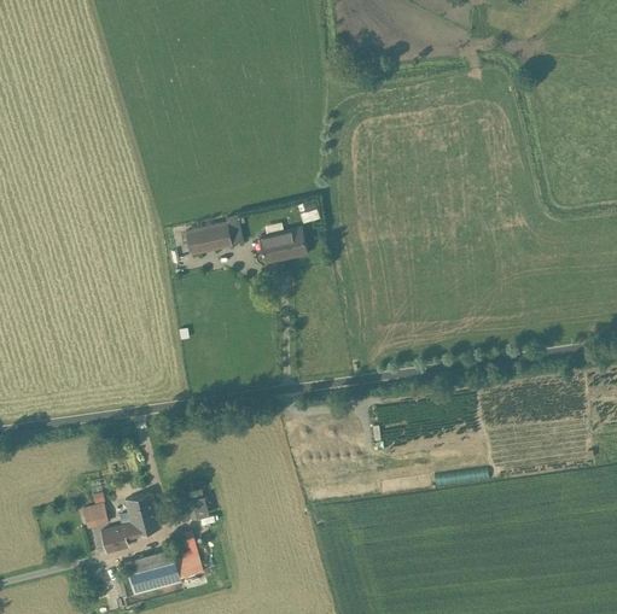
[(303,205),(303,221),(318,221),(318,205),(303,205)]
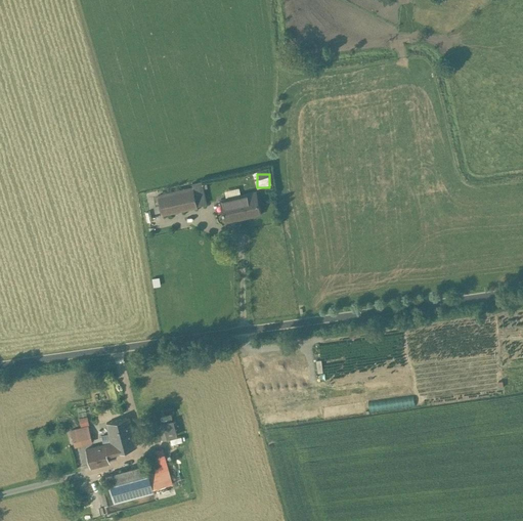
[(191,189),(157,198),(161,217),(197,208),(191,189)]
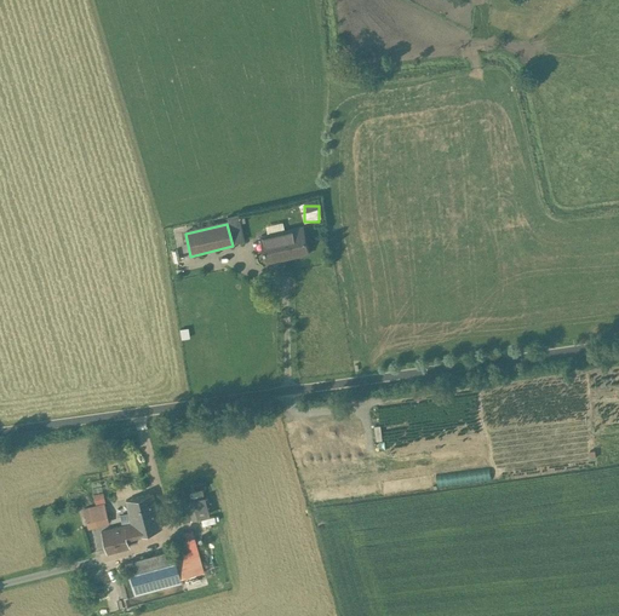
[(302,231),(261,240),(263,252),(262,252),(263,254),(265,265),(281,262),(281,260),(293,258),(293,259),(308,255),(302,231)]
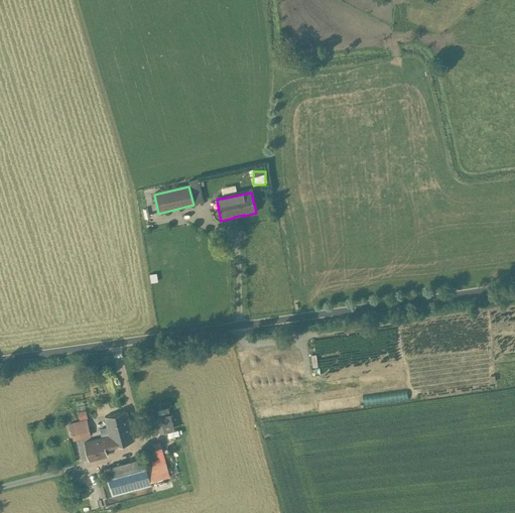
[(125,413),(105,419),(108,430),(110,438),(112,449),(133,442),(125,413)]
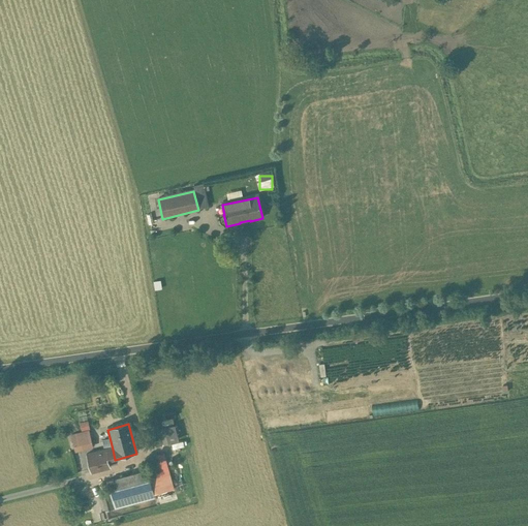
[(160,430),(165,446),(181,442),(177,426),(160,430)]
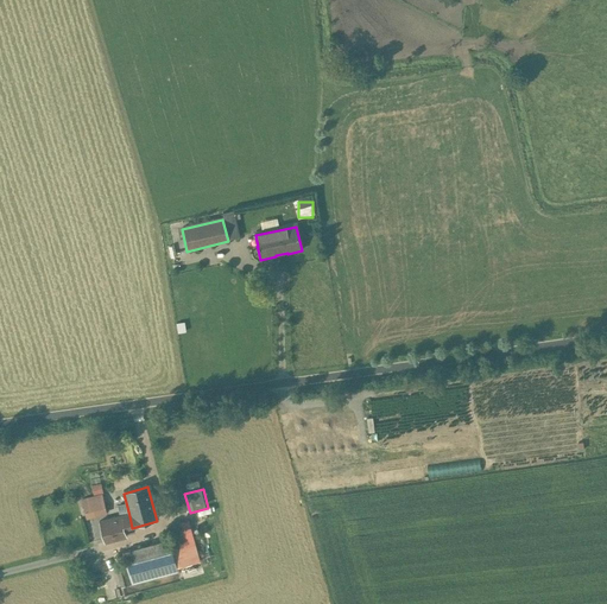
[(102,498),(80,503),(83,521),(106,516),(102,498)]
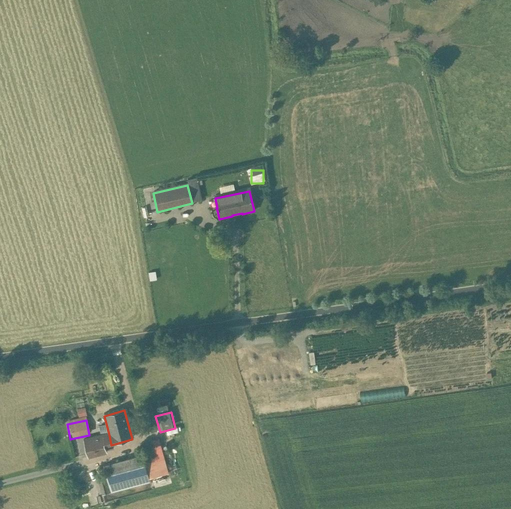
[(101,437),(109,435),(107,427),(99,429),(101,437)]
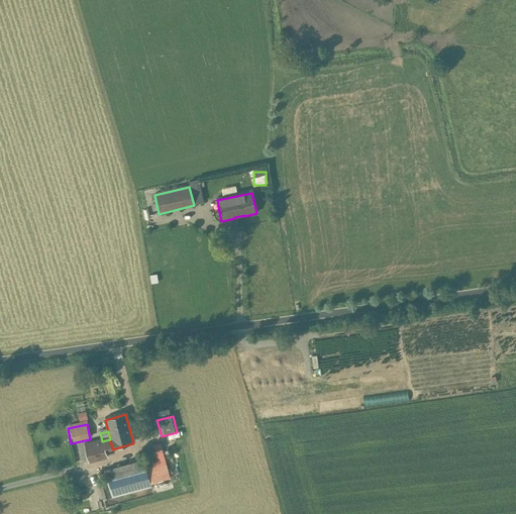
[(105,450),(112,449),(110,439),(102,441),(84,446),(88,464),(107,458),(105,450)]
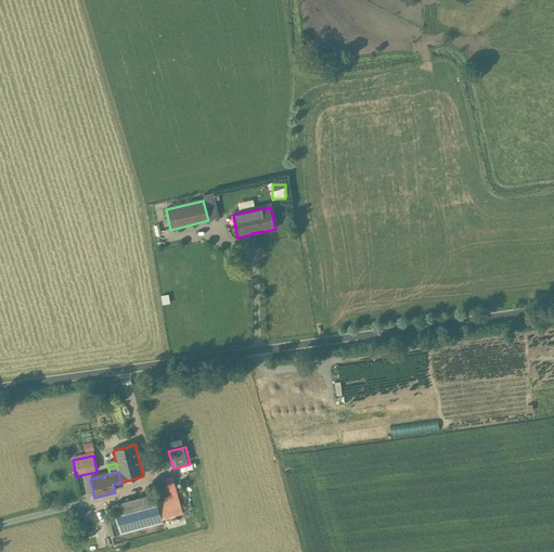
[(166,492),(153,496),(158,514),(158,516),(171,513),(166,492)]
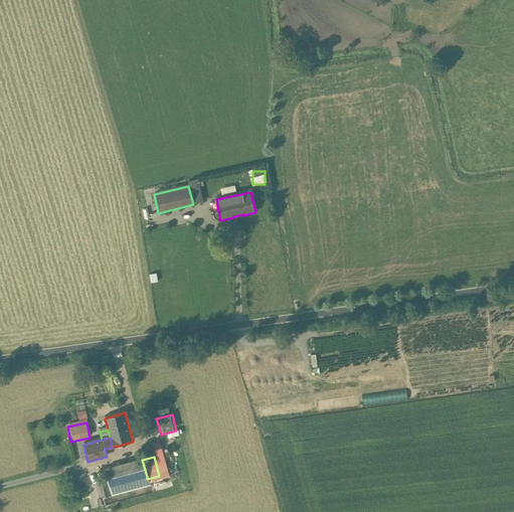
[(142,460),(104,471),(109,487),(114,486),(147,477),(142,460)]
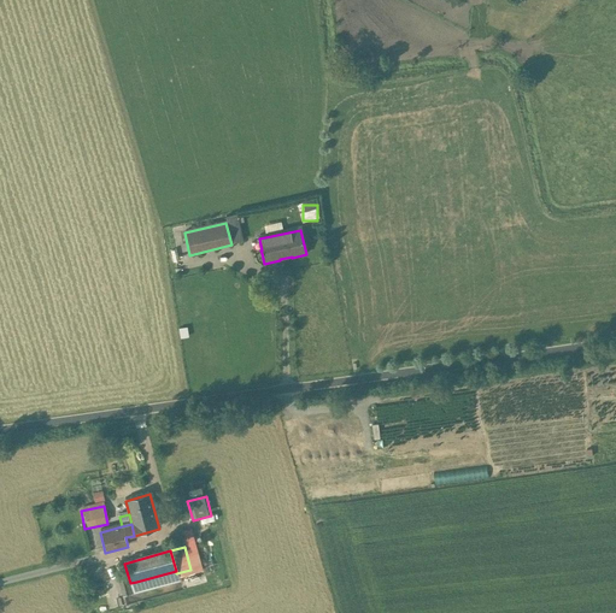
[(176,571),(136,582),(140,594),(179,583),(176,573),(176,571)]
